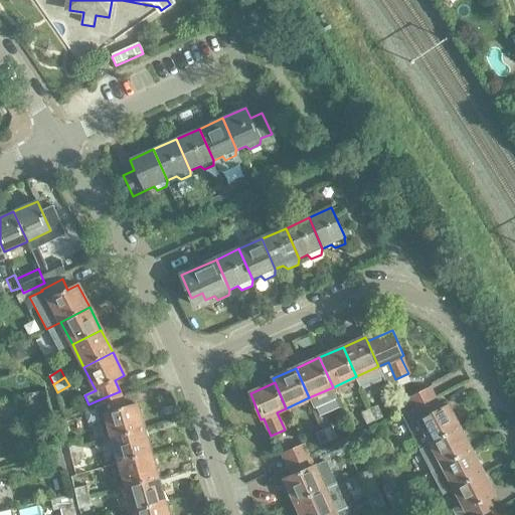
[(413,408),(437,397),(431,386),(408,398),(413,408)]
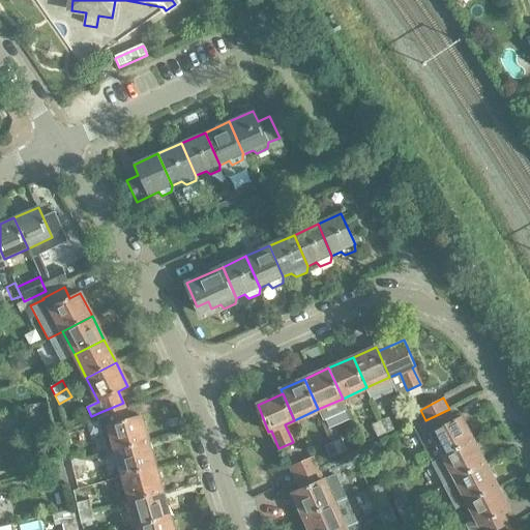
[(116,450),(147,441),(141,415),(129,418),(124,407),(101,417),(105,427),(109,425),(116,450)]
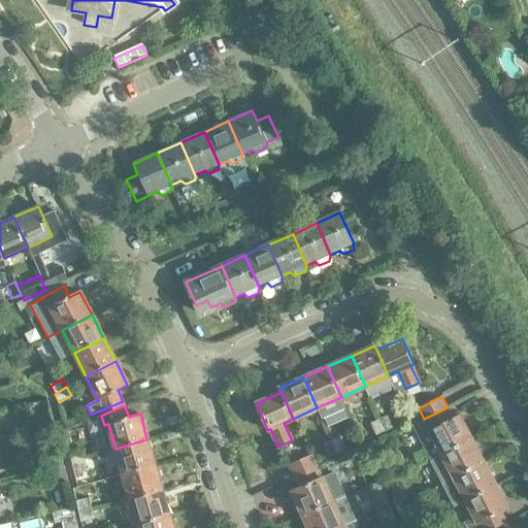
[(448,407),(424,419),(413,425),(419,435),(422,433),(428,446),(425,448),(430,459),(441,454),(471,438),(459,415),(453,418),(448,407)]
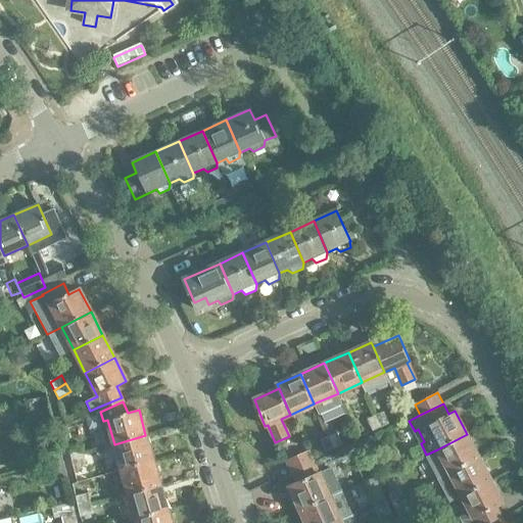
[(376,416),(382,428),(390,424),(384,412),(376,416)]
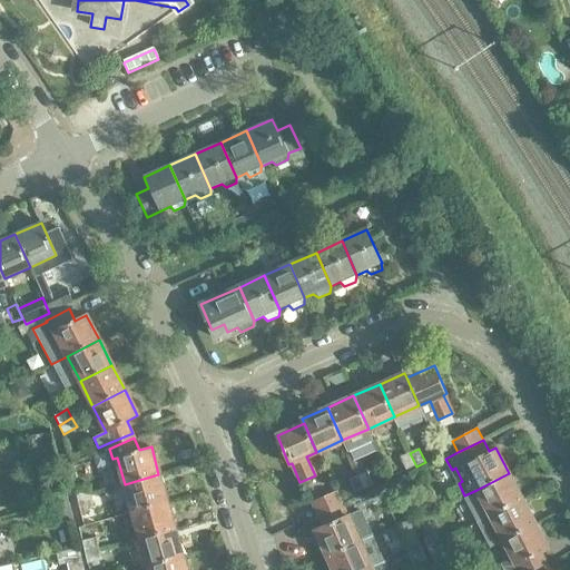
[(408,470),(416,467),(410,453),(402,457),(408,470)]
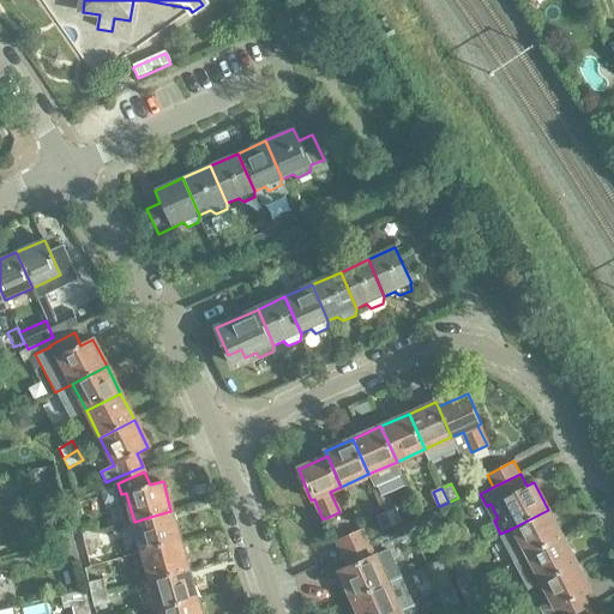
[(47,531),(62,528),(56,500),(41,504),(47,531)]
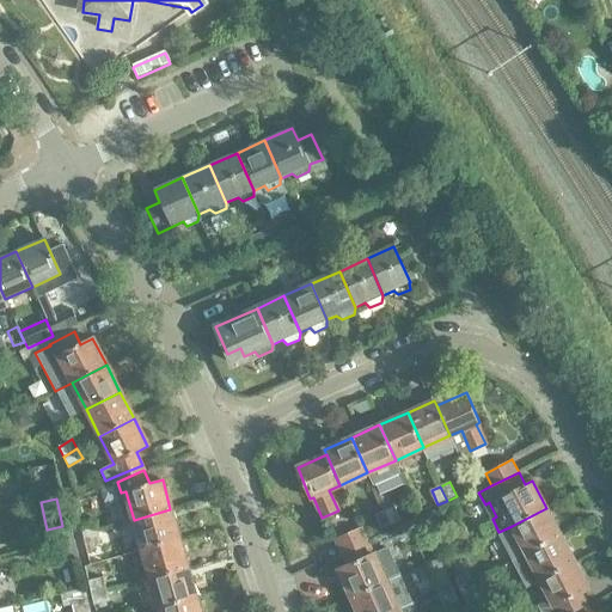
[(385,512),(391,525),(401,521),(395,507),(385,512)]
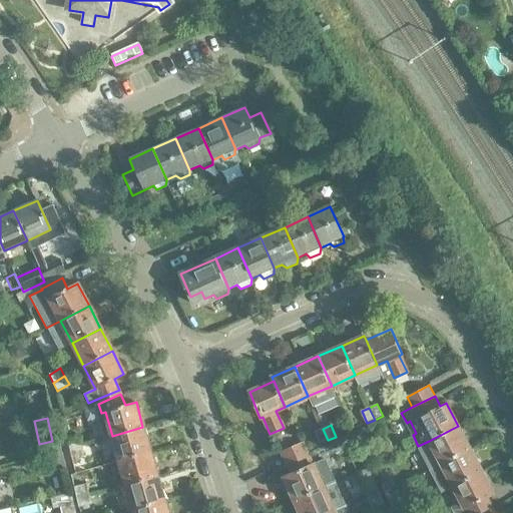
[(441,463),(470,448),(458,426),(429,441),(441,463)]
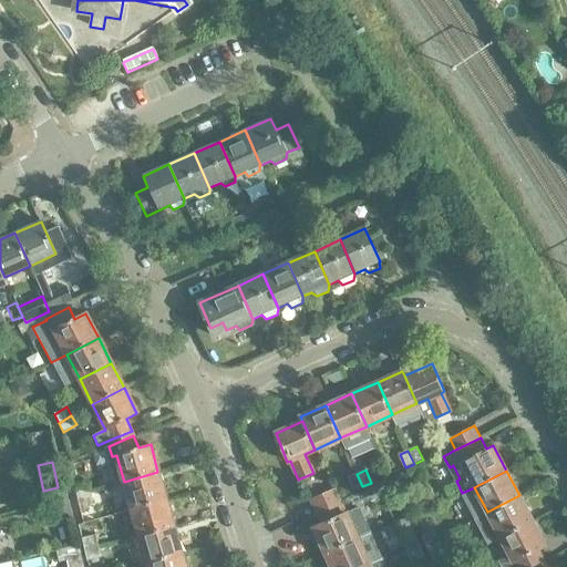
[(132,508),(165,498),(157,472),(124,482),(132,508)]
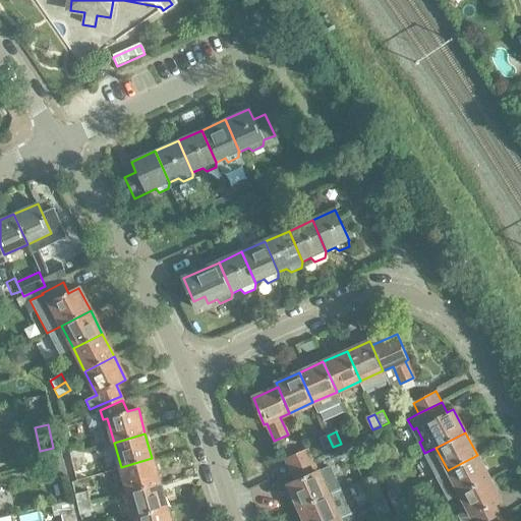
[(325,451),(333,447),(328,436),(320,439),(325,451)]
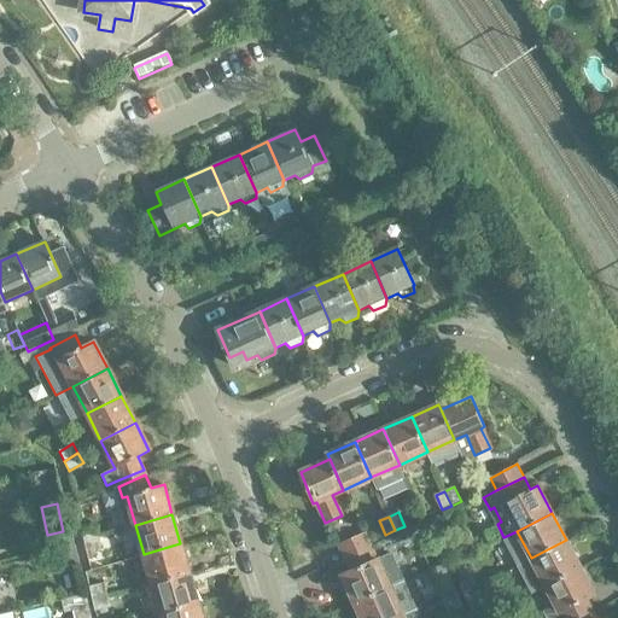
[(443,517),(430,524),(438,542),(452,536),(443,517)]
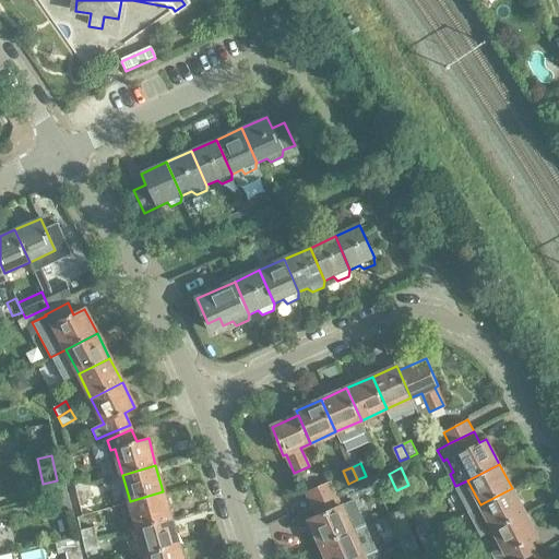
[(75,488),(90,484),(88,475),(73,479),(75,488)]
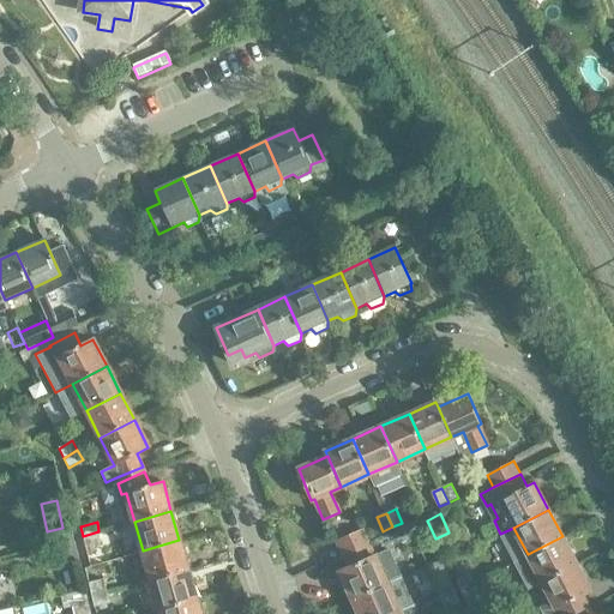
[(72,527),(62,528),(47,531),(46,533),(49,548),(76,542),(72,527)]
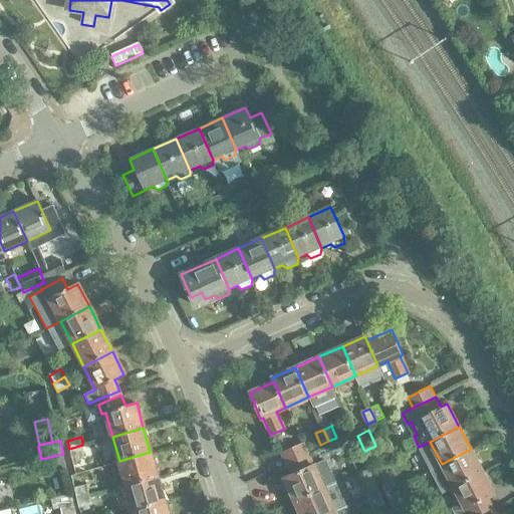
[(286,464),(309,454),(304,443),(280,453),(286,464)]
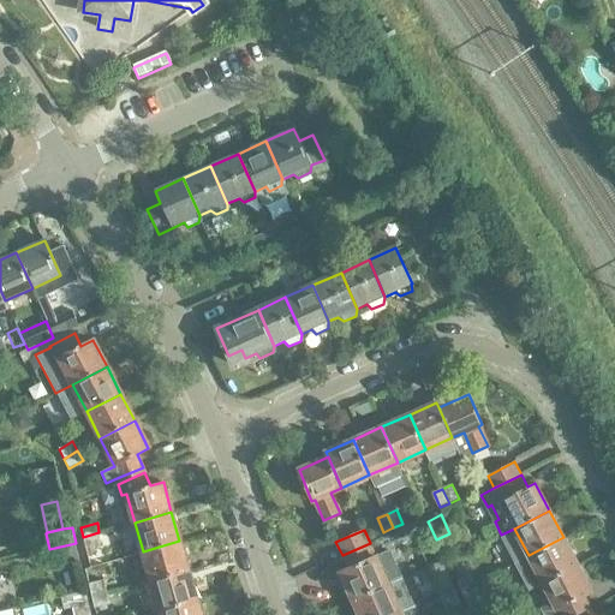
[(99,532),(83,537),(85,547),(102,543),(99,532)]
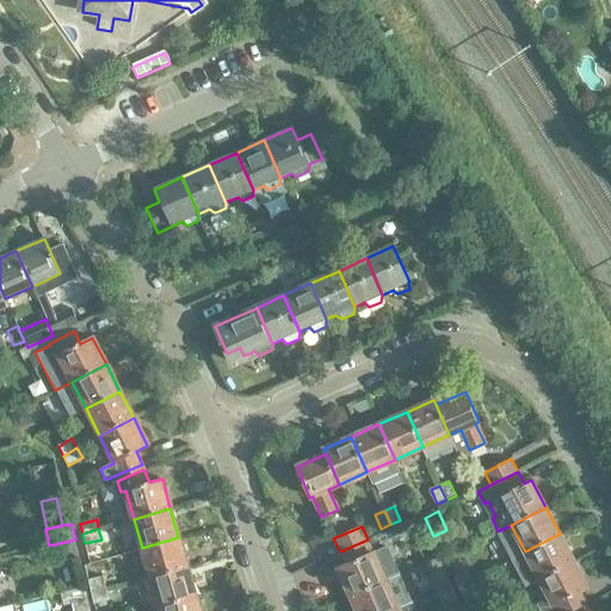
[(525,585),(529,584),(539,578),(573,560),(560,534),(525,551),(512,559),(525,585)]
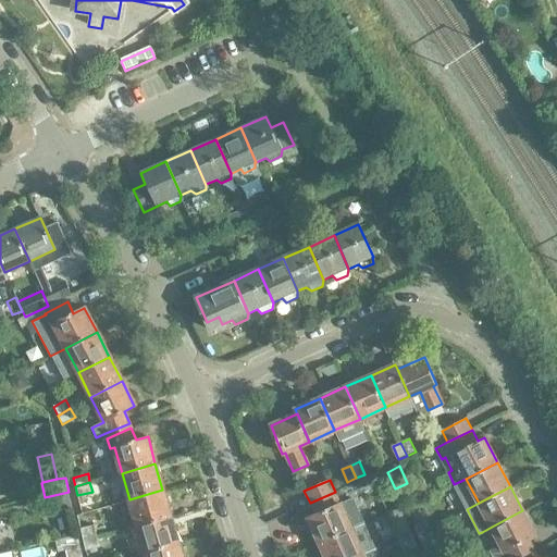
[(137,525),(170,516),(162,490),(130,499),(137,525)]
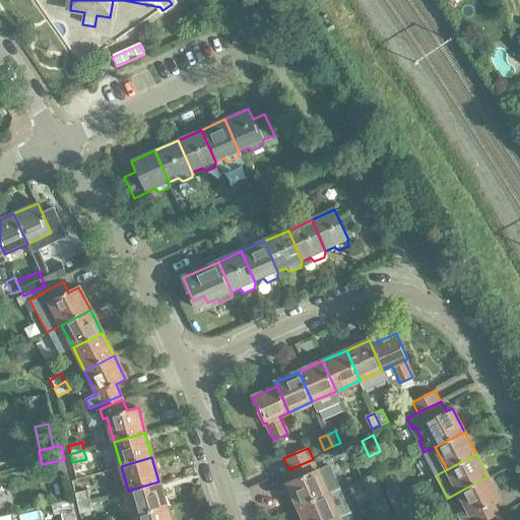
[(64,459),(42,464),(45,479),(67,474),(64,459)]
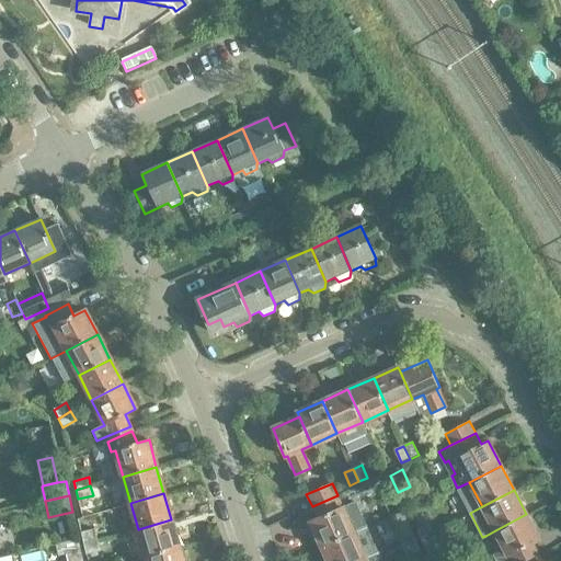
[(338,495),(312,506),(318,518),(311,522),(322,548),(354,534),(338,495)]
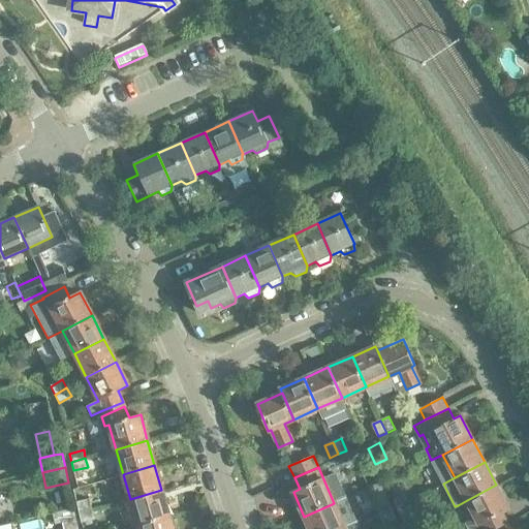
[(383,492),(379,483),(368,488),(371,497),(383,492)]
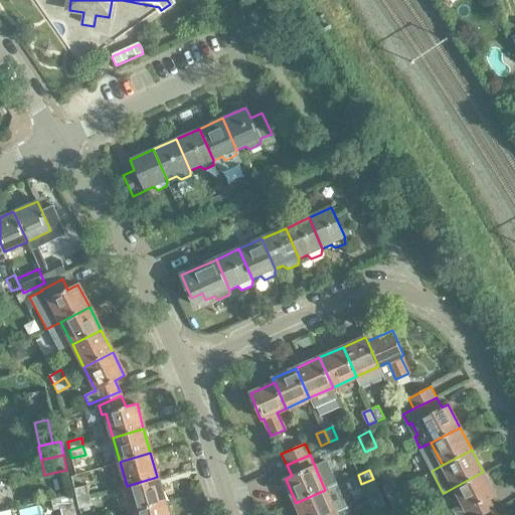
[(483,472),(455,487),(468,514),(483,514),(494,509),(489,499),(495,495),(483,472)]
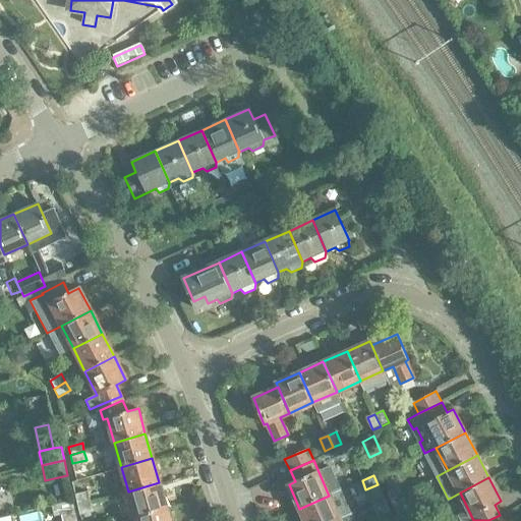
[(135,516),(166,508),(159,482),(128,491),(135,516)]
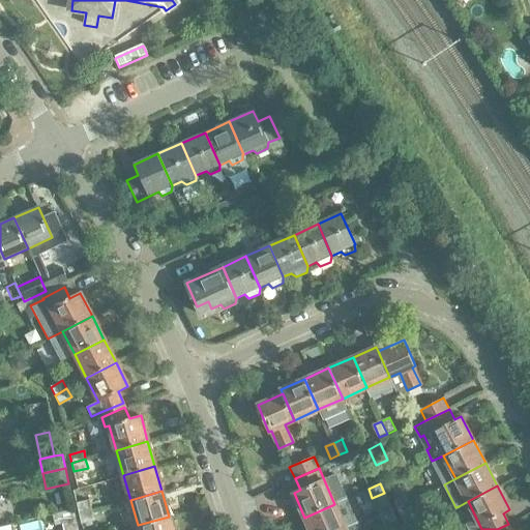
[(394,509),(407,504),(404,496),(391,501),(394,509)]
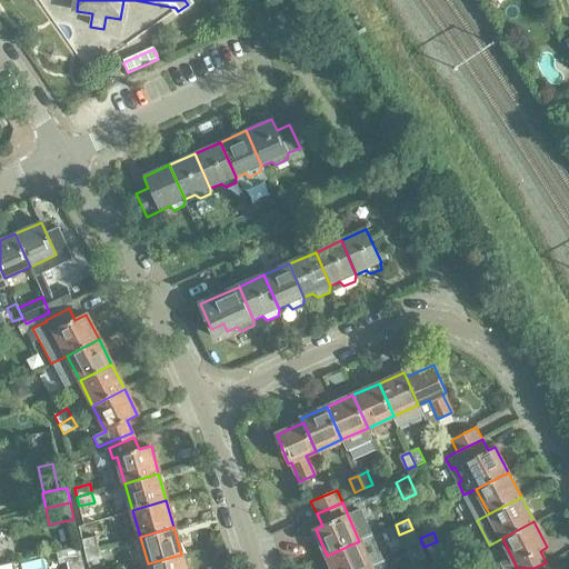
[(332,568),(363,568),(370,566),(383,560),(371,536),(359,541),(327,556),(332,568)]
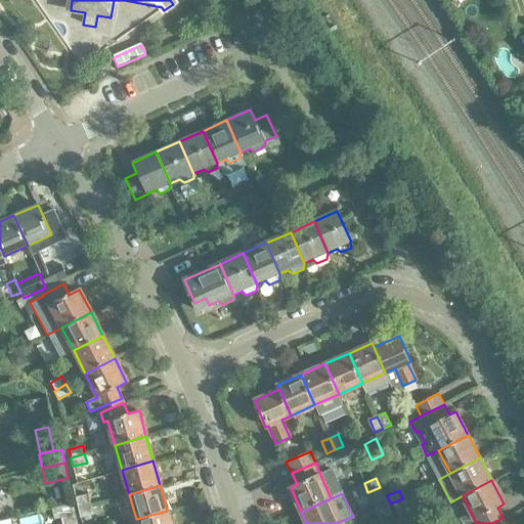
[(78,509),(91,506),(89,494),(76,497),(78,509)]
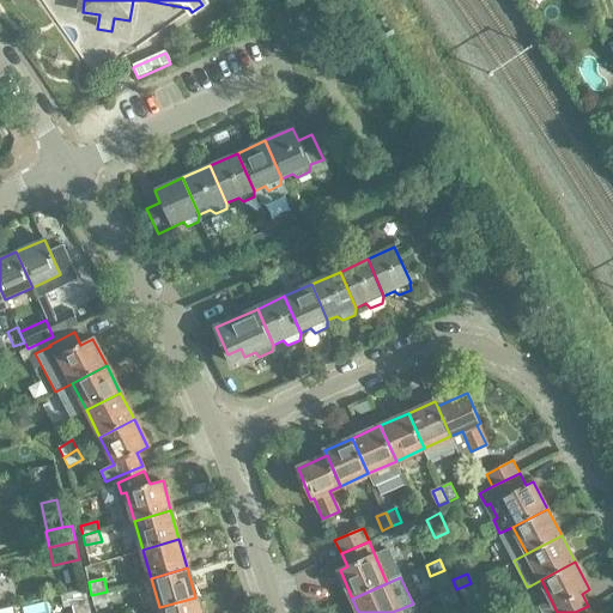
[(471,583),(456,589),(461,599),(475,593),(471,583)]
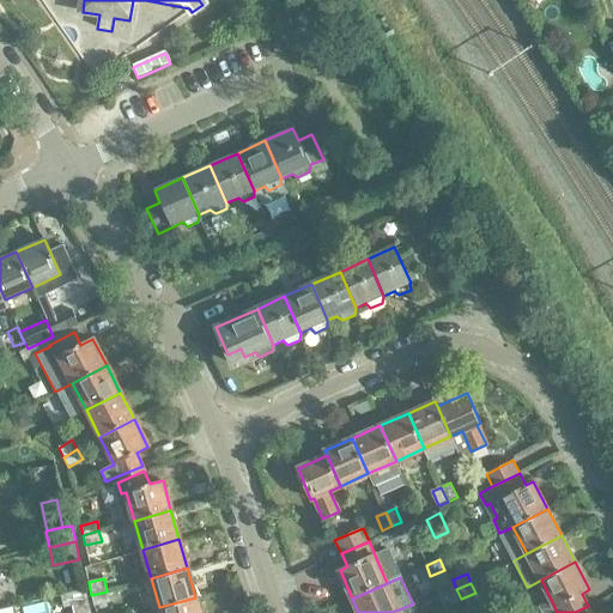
[(73,612),(90,612),(85,590),(70,594),(73,612)]
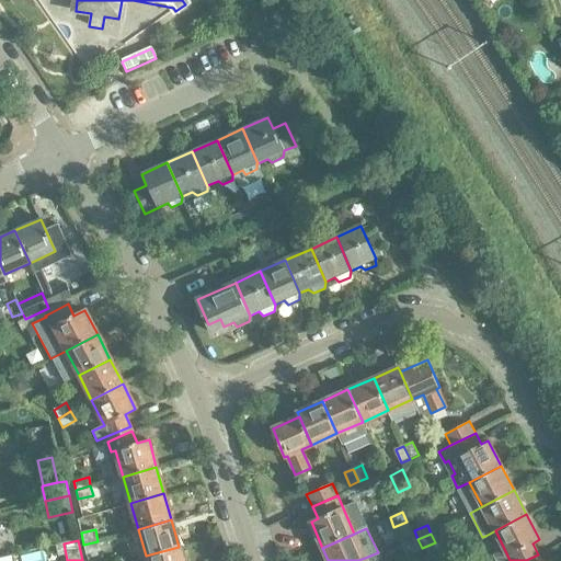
[(98,541),(83,545),(86,554),(100,551),(98,541)]
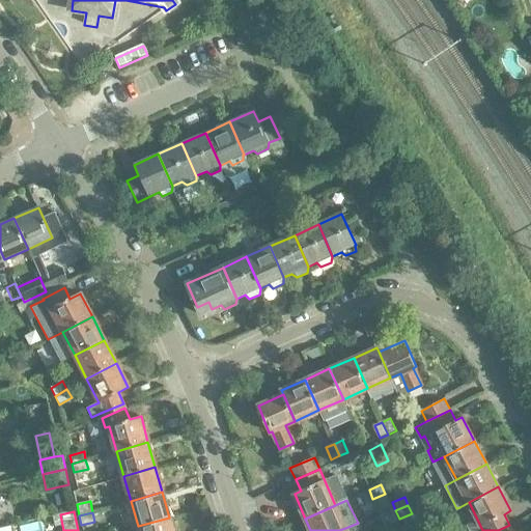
[(138,530),(172,530),(169,518),(138,526),(138,530)]
